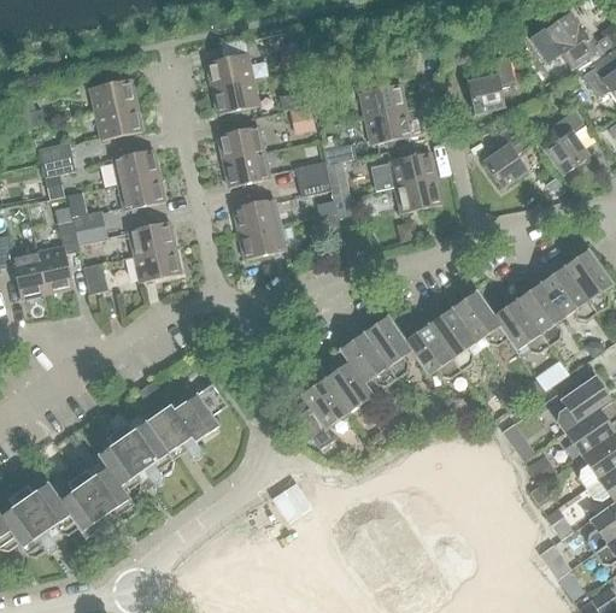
[(586,0),(584,3),(590,11),(602,3),(599,0),(586,0)]
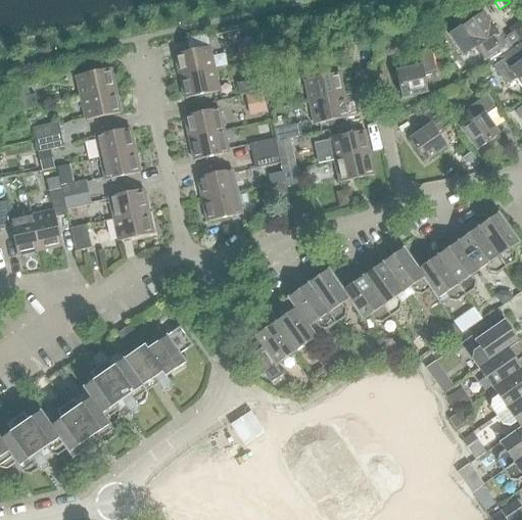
[(483,57),(506,42),(489,19),(482,10),(451,33),(464,51),(474,44),(483,57)]
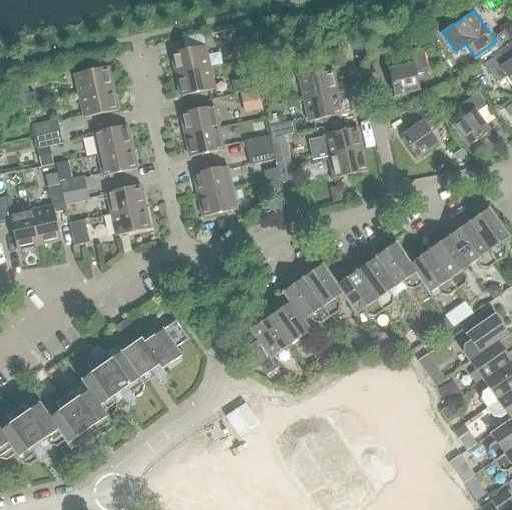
[(511,17),(499,26),(508,39),(511,36),(511,17)]
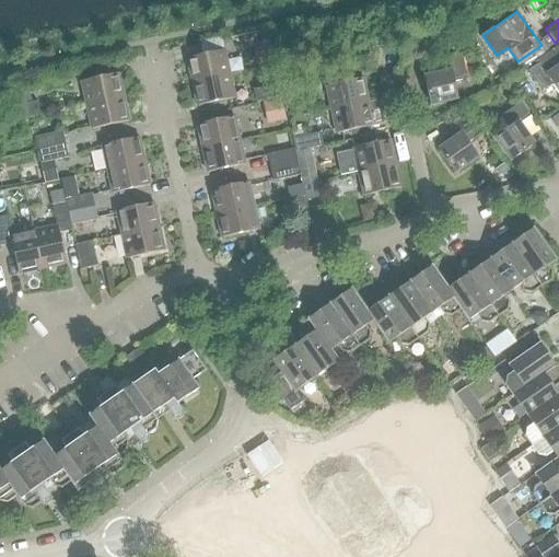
[(479,33),(472,22),(462,30),(468,39),(479,33)]
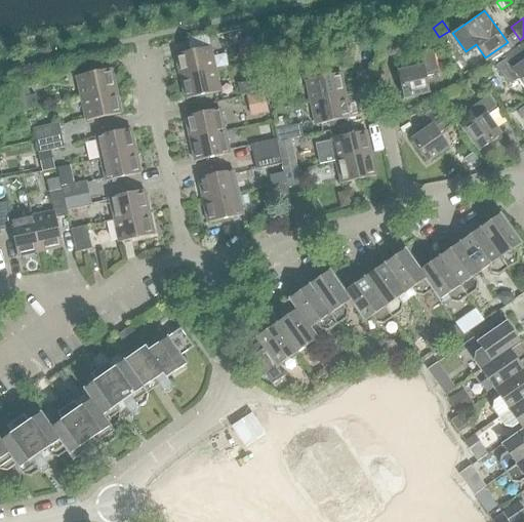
[(506,56),(494,65),(508,84),(518,77),(523,85),(523,40),(504,54),(506,56)]
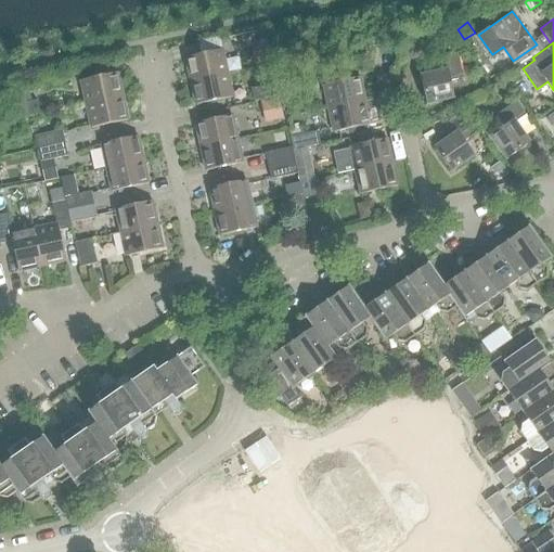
[(255,65),(273,61),(270,46),(252,50),(255,65)]
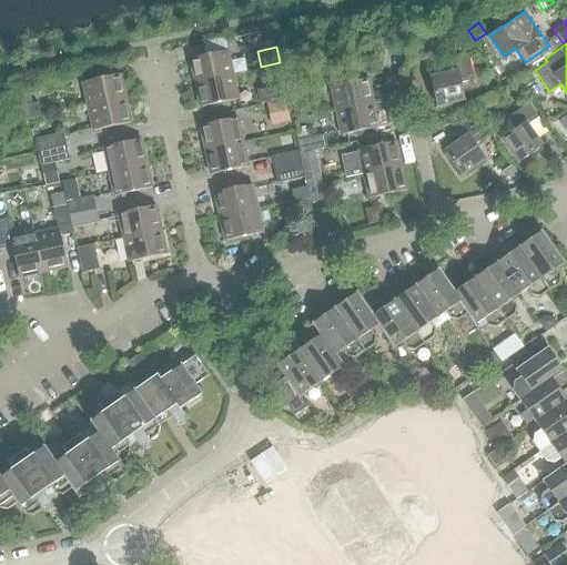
[(194,81),(232,72),(228,48),(190,57),(194,81)]
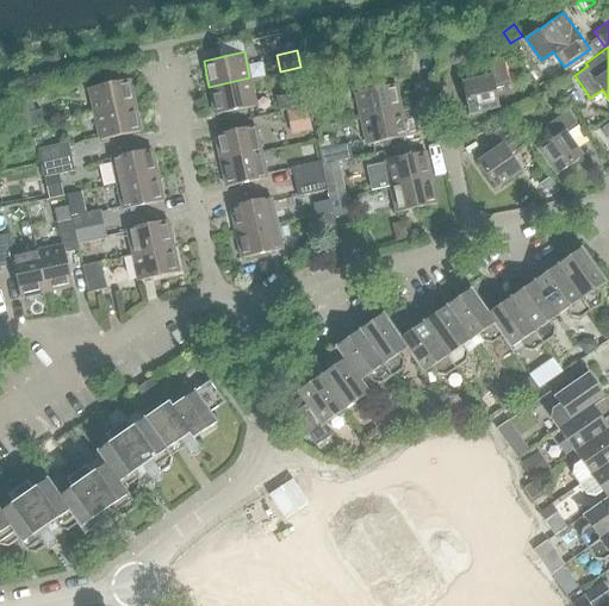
[(495,86),(509,83),(503,56),(488,60),(490,74),(461,81),(468,112),(499,105),(495,86)]
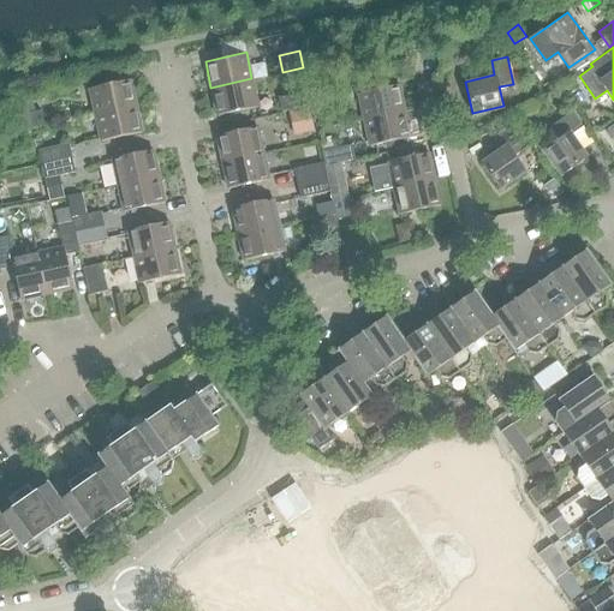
[(89,87),(95,113),(136,103),(130,78),(89,87)]
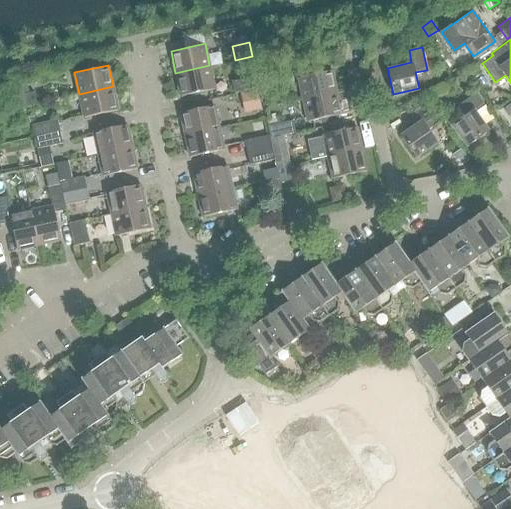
[(209,65),(175,73),(180,95),(214,87),(209,65)]
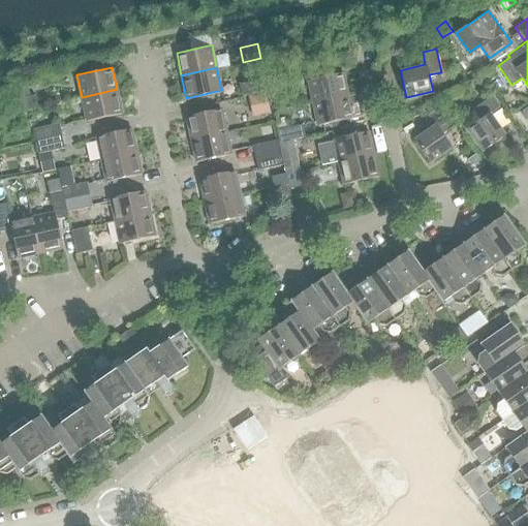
[(312,101),(347,93),(343,71),(308,79),(312,101)]
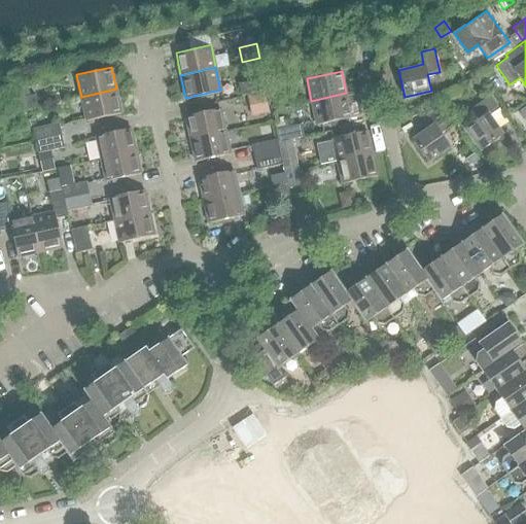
[(237,80),(240,93),(266,88),(263,75),(237,80)]
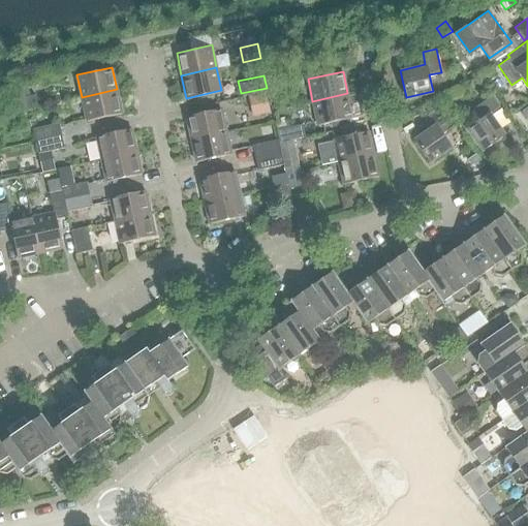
[(117,89),(82,97),(87,120),(122,112),(117,89)]
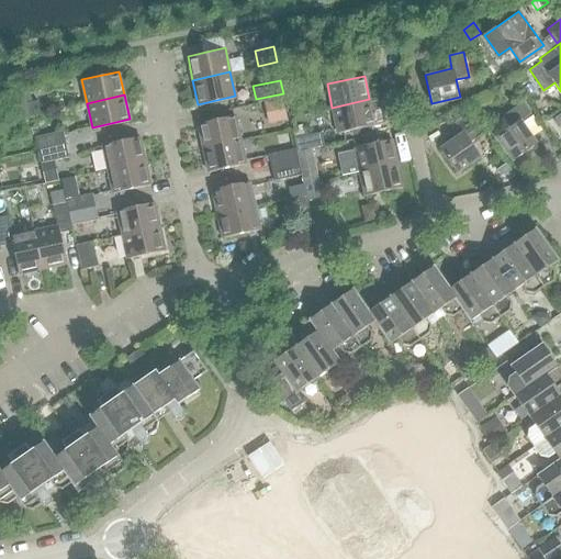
[(281,96),(262,100),(267,122),(285,118),(281,96)]
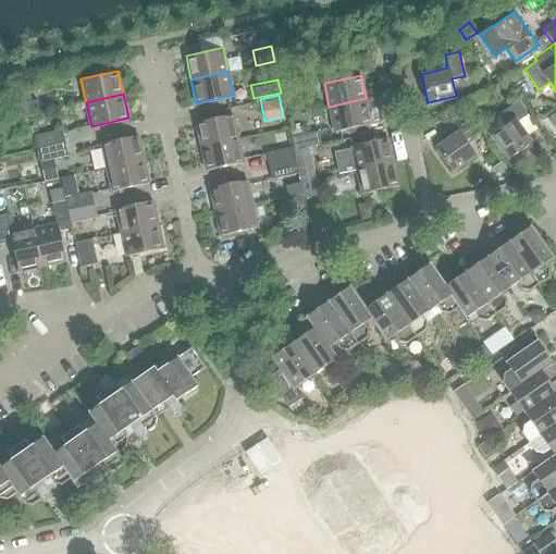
[(37,98),(27,100),(31,114),(40,111),(37,98)]
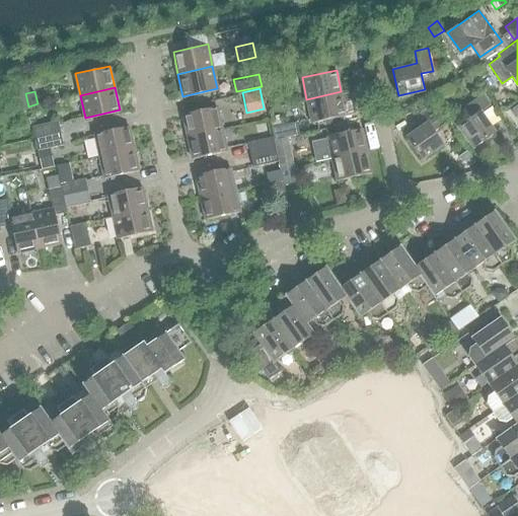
[(341,91),(306,99),(311,122),(346,114),(341,91)]
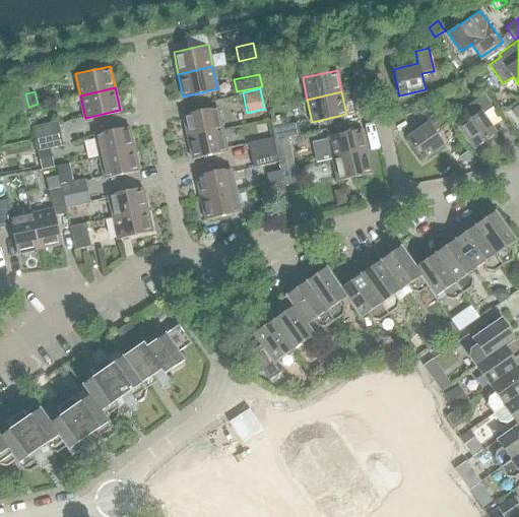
[(480,111),(491,103),(483,92),(464,106),(471,116),(458,125),(474,147),(496,131),(480,111)]
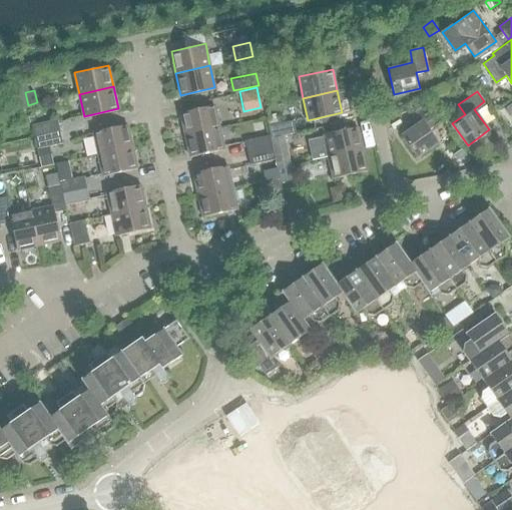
[(444,103),(439,95),(434,99),(439,107),(444,103)]
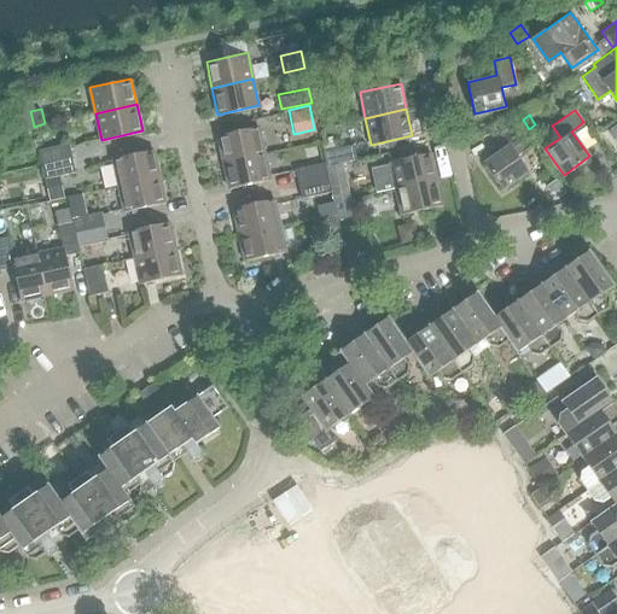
[(517,155),(528,146),(512,123),(500,133),(508,145),(483,162),(501,188),(528,170),(517,155)]
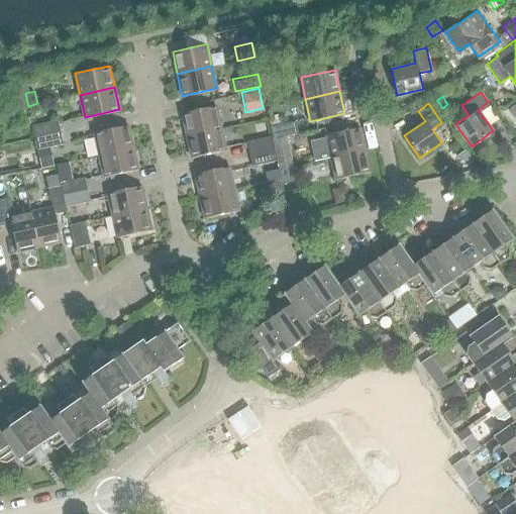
[(187,134),(220,127),(216,105),(182,112),(187,134)]
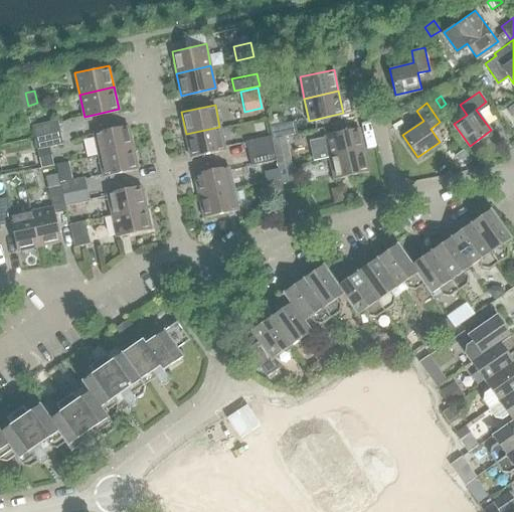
[(32,124),(37,148),(49,145),(62,142),(57,118),(32,124)]
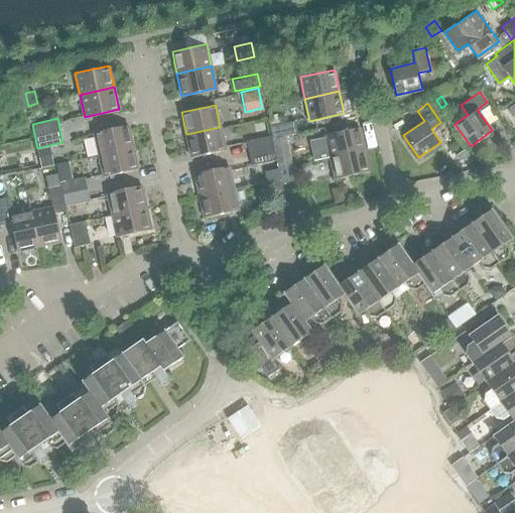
[(270,134),(271,136),(296,131),(293,119),(268,125),(270,134)]
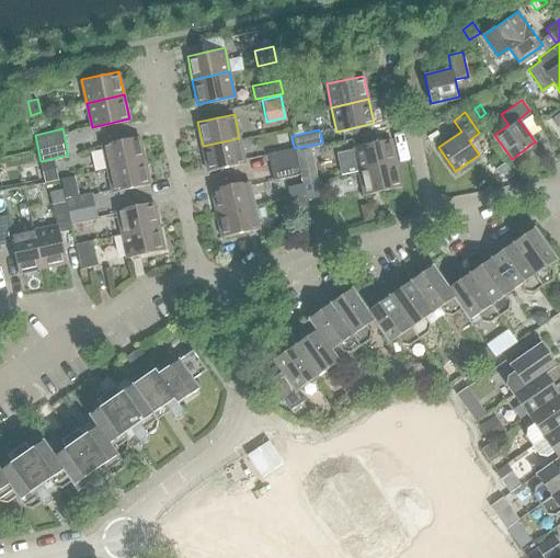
[(107,167),(145,159),(139,135),(102,143),(107,167)]
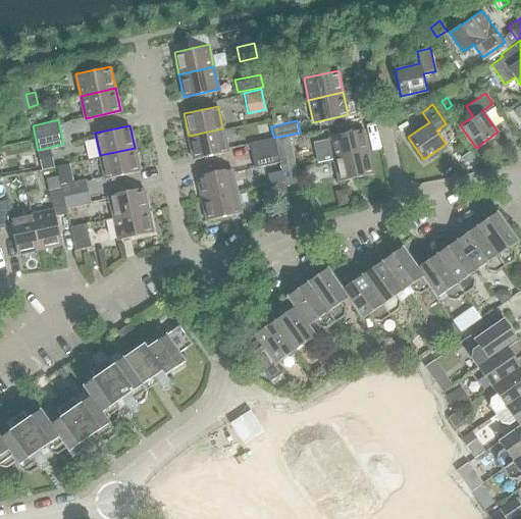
[(333,158),(368,150),(363,127),(328,136),(333,158)]
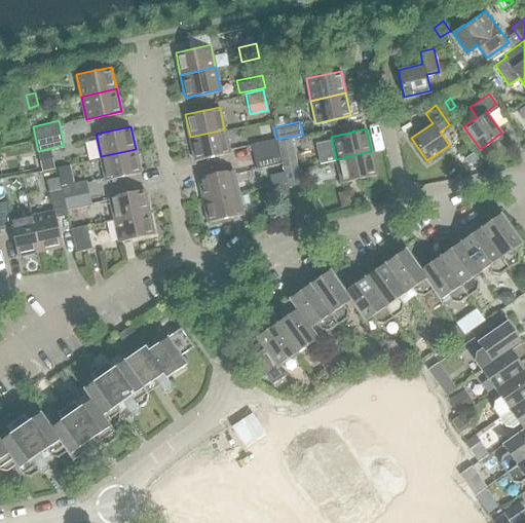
[(224,129),(190,137),(194,159),(229,152),(224,129)]
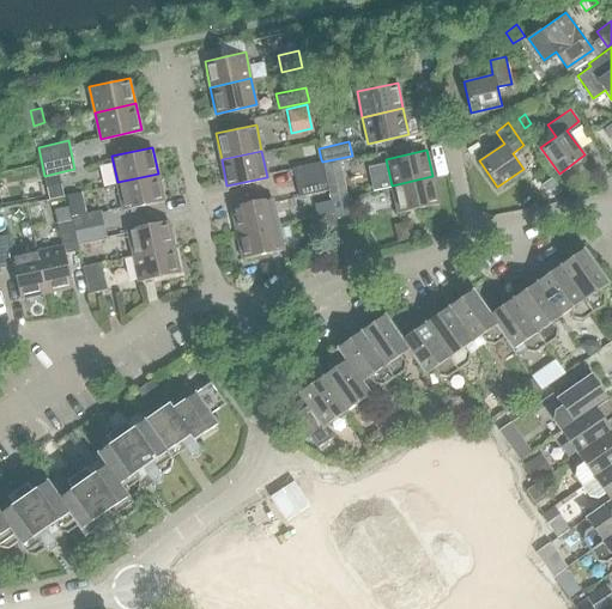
[(322,162),(321,159),(292,165),(298,194),(328,188),(322,163),(322,162)]
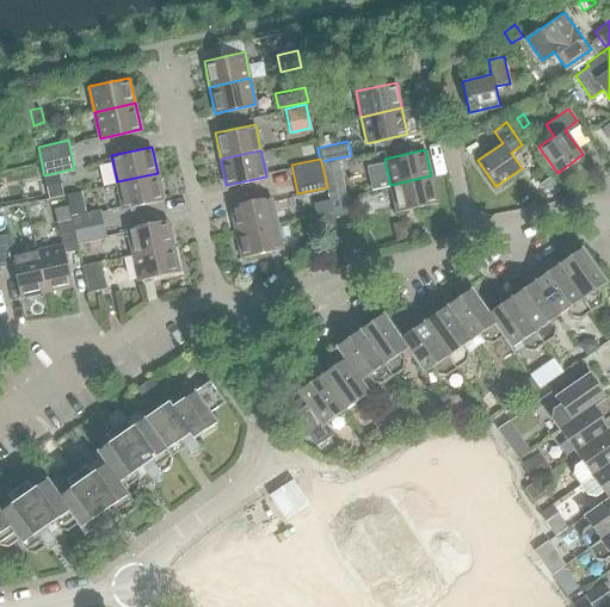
[(338,159),(321,162),(327,187),(330,198),(345,194),(338,159)]
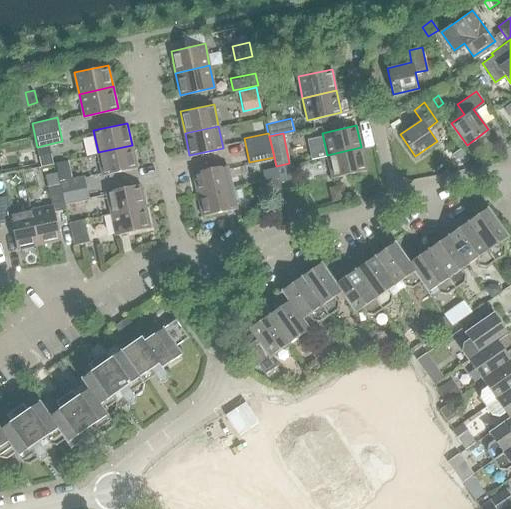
[(49,144),(37,147),(41,165),(53,162),(49,144)]
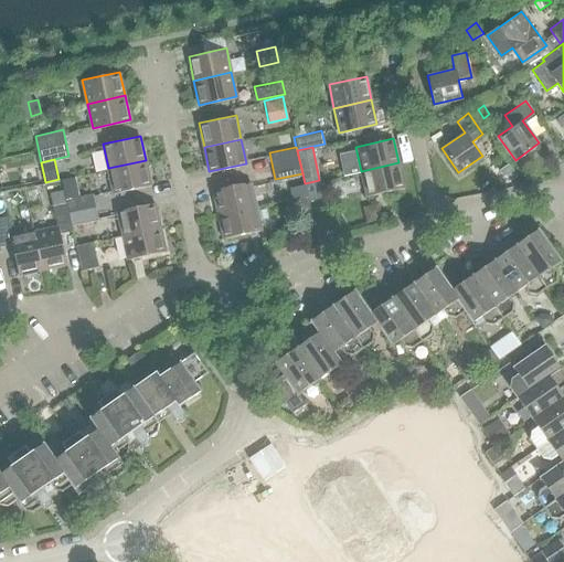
[(151,184),(146,160),(108,168),(113,192),(151,184)]
